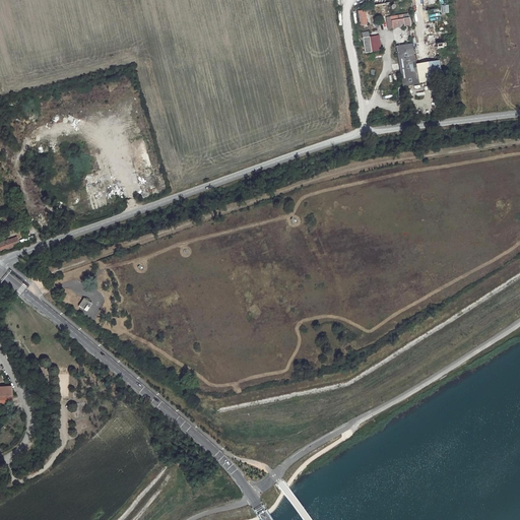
[(364,8),(355,9),(358,25),(366,24),(364,8)]
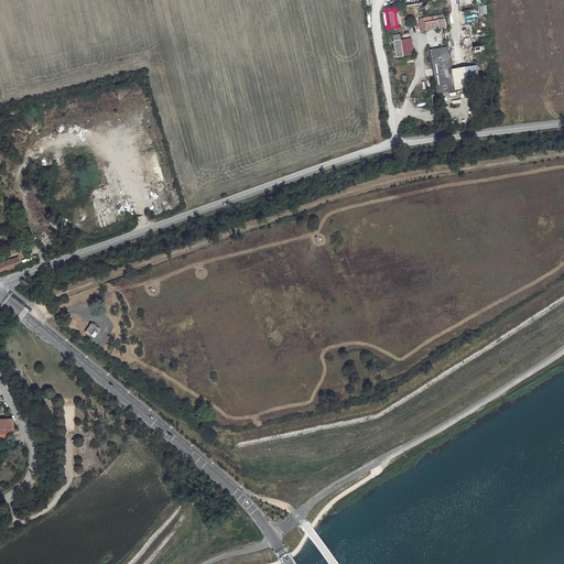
[(442,13),(423,17),(425,30),(444,26),(442,13)]
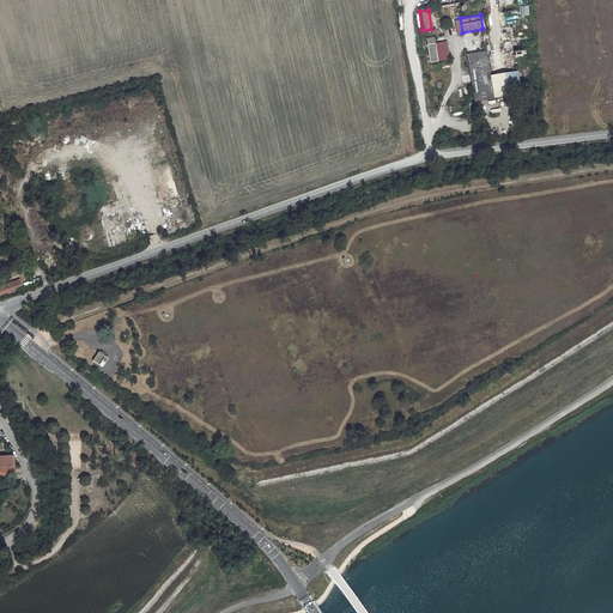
[(425,52),(422,52),(423,60),(428,60),(429,73),(438,72),(432,37),(423,38),(425,52)]
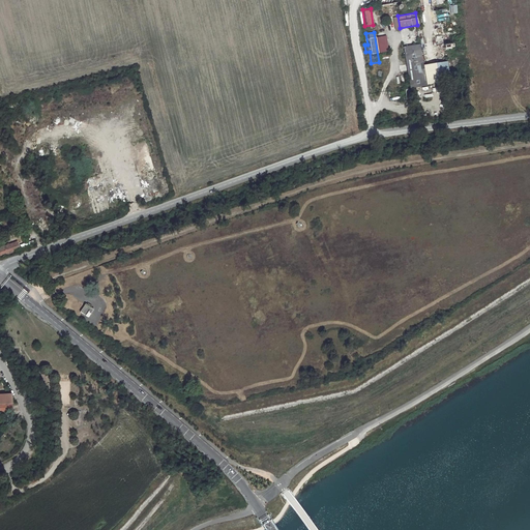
[(420,45),(403,47),(410,88),(428,85),(423,64),(420,45)]
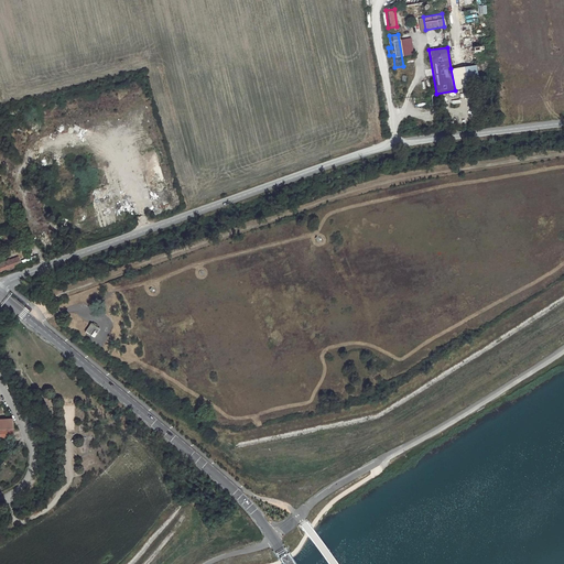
[(475,65),(451,68),(455,90),(478,87),(475,65)]
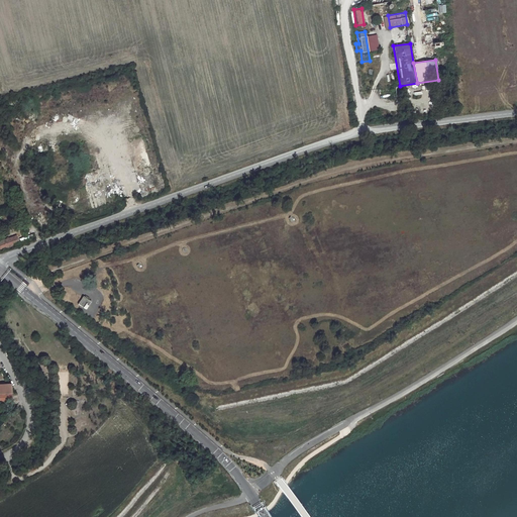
[(15,236),(0,241),(0,251),(18,245),(15,236)]
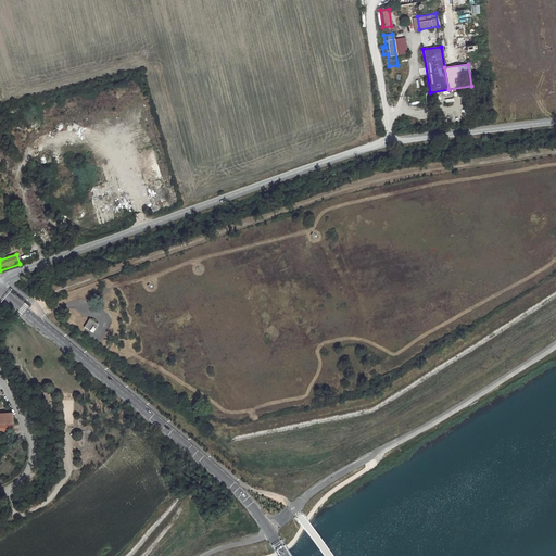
[(146,290),(147,291),(149,292),(151,292),(152,292),(154,291),(155,290),(156,289),(156,288),(156,286),(156,283),(155,282),(154,281),(153,280),(151,280),(150,280),(148,280),(147,281),(146,282),(144,283),(144,286),(144,288),(144,289),(146,290)]
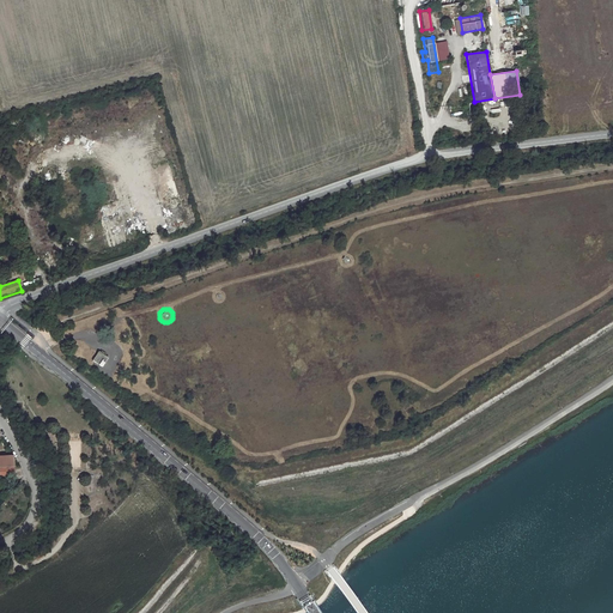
[(108,358),(92,346),(95,341),(96,343),(97,344),(98,344),(99,343),(101,341),(101,340),(101,339),(99,338),(98,337),(96,338),(95,339),(91,335),(86,341),(83,339),(77,346),(72,354),(82,362),(83,359),(85,356),(101,369),(108,358)]
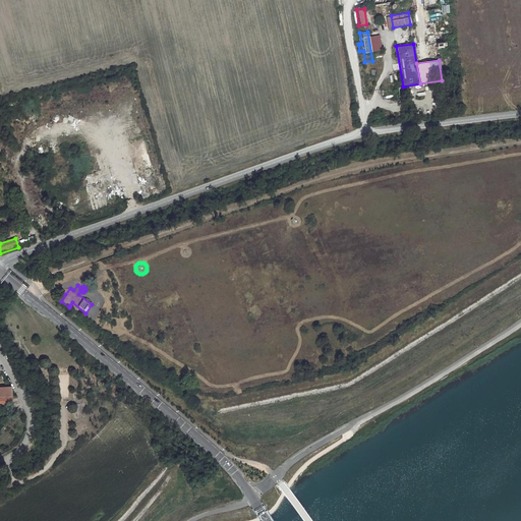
[(11,388),(0,388),(0,397),(11,397),(12,397),(11,388)]
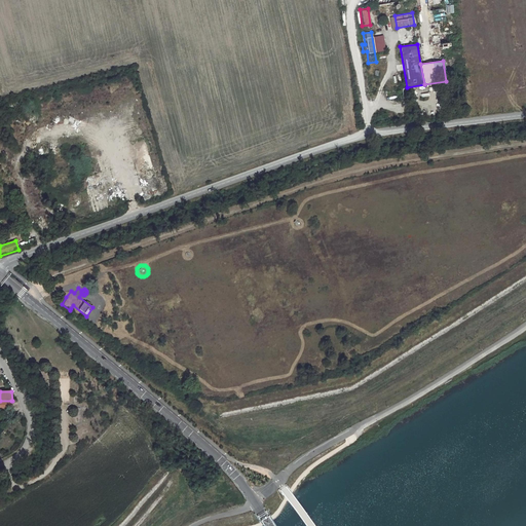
All buildings are outlined.
